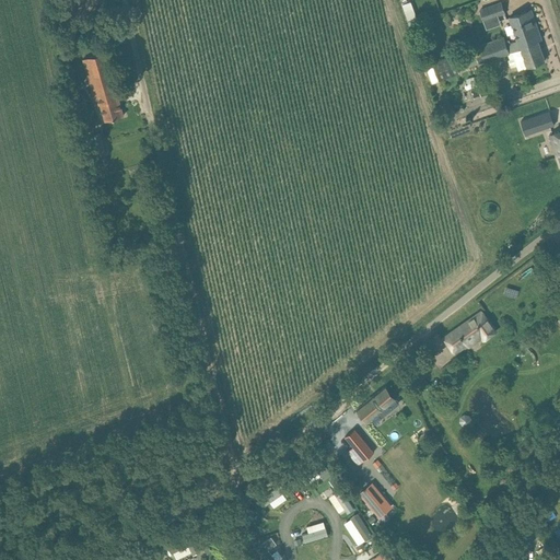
[(49,0),(51,6),(55,23),(59,22),(56,4),(55,1),(57,0),(49,0)]
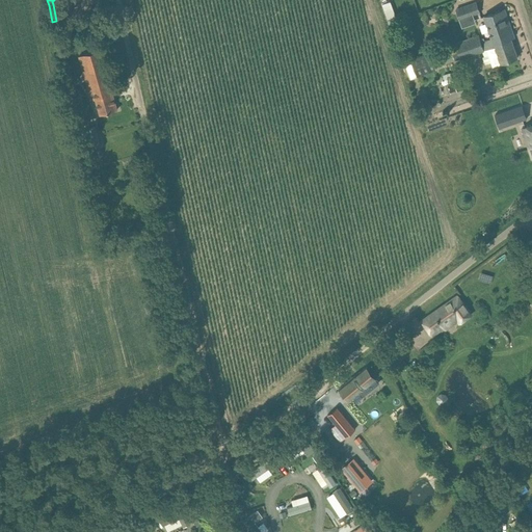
[(475,3),(456,10),(460,20),(478,12),(475,3)]
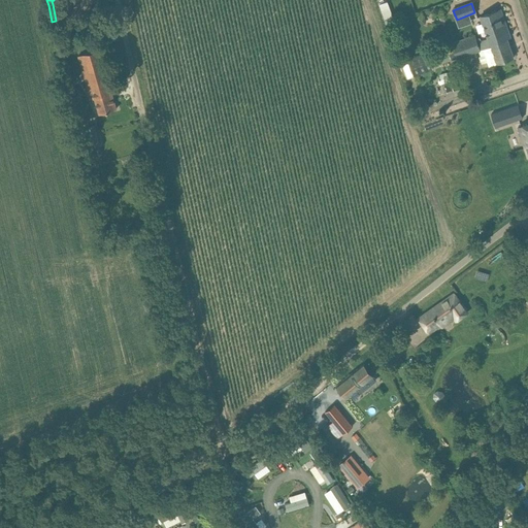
[(488,37),(508,31),(501,9),(481,17),(488,37)]
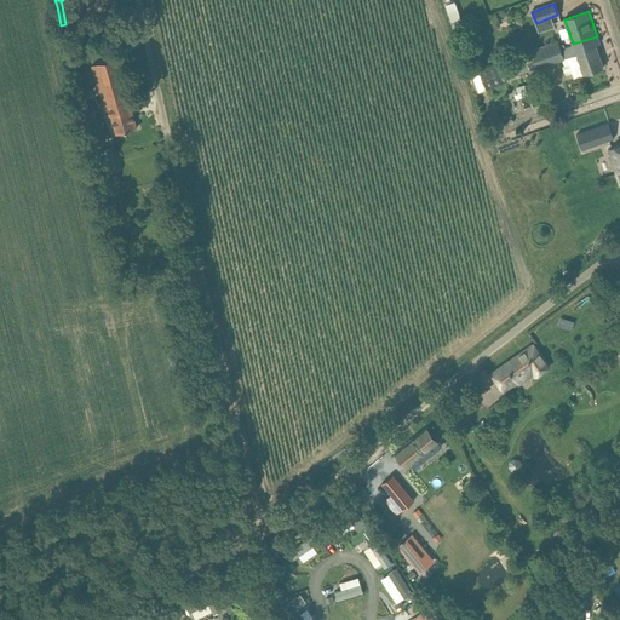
[(468,30),(464,19),(452,23),(455,34),(468,30)]
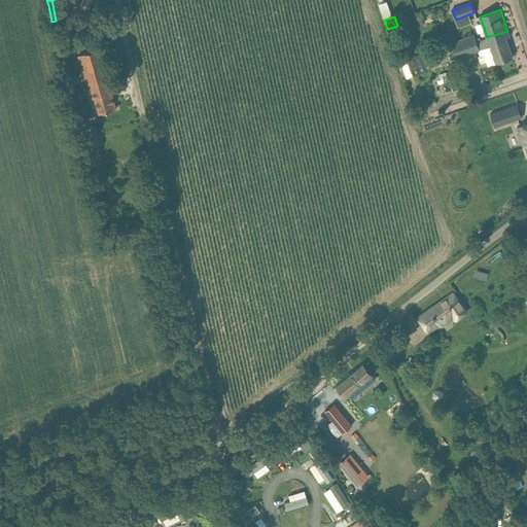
[(451,43),(453,49),(448,51),(451,60),(456,58),(456,59),(458,58),(482,49),(487,66),(503,61),(513,58),(506,38),(510,37),(507,31),(487,37),(487,38),(480,40),(477,41),(476,39),(475,35),(451,43)]
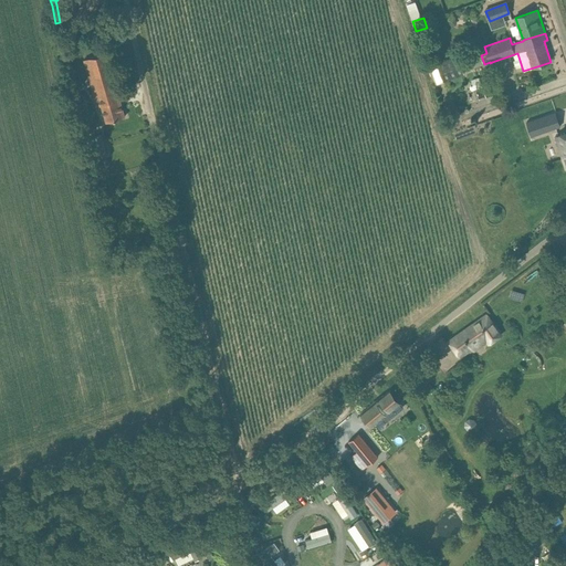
[(106,122),(114,119),(125,116),(119,100),(123,100),(109,52),(84,60),(97,106),(102,105),(106,122)]
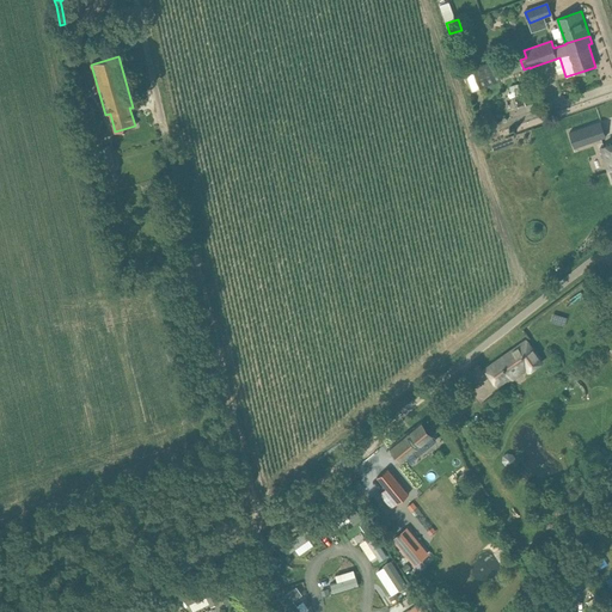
[(472,69),(465,72),(473,91),(479,89),(502,80),(495,61),(472,69)]
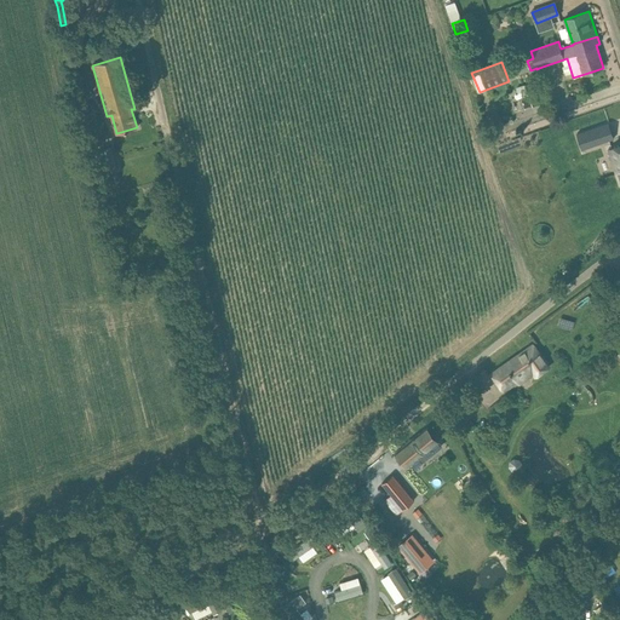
[(609,124),(586,131),(591,145),(614,138),(609,124)]
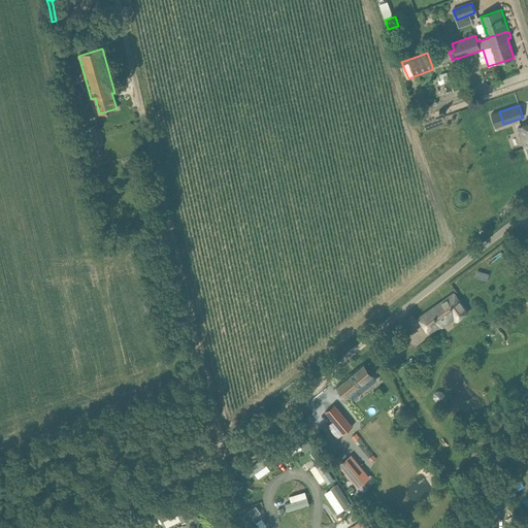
[(527,123),(521,126),(518,127),(520,132),(525,147),(527,146),(527,147),(527,151),(527,123)]
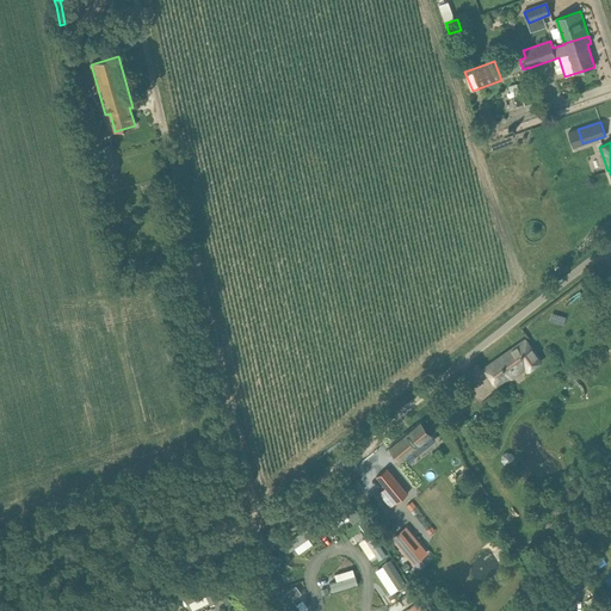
[(541,362),(532,349),(525,339),(483,368),(495,386),(510,376),(511,378),(525,369),(528,371),(541,362)]
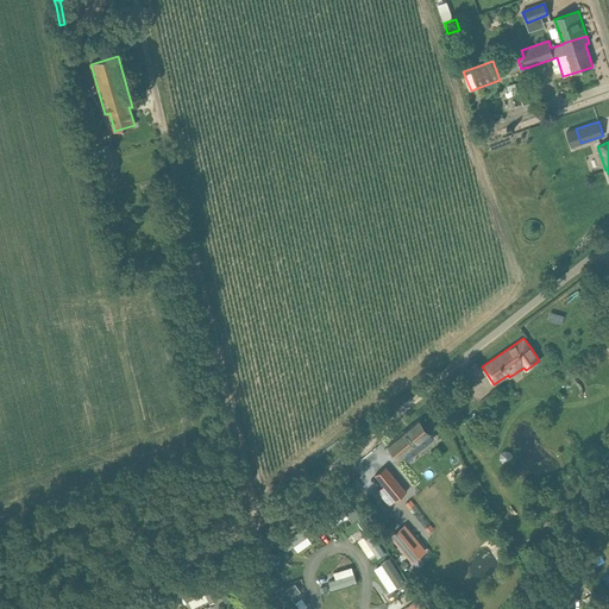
[(420,447),(433,437),(420,420),(391,444),(401,456),(416,443),(420,447)]
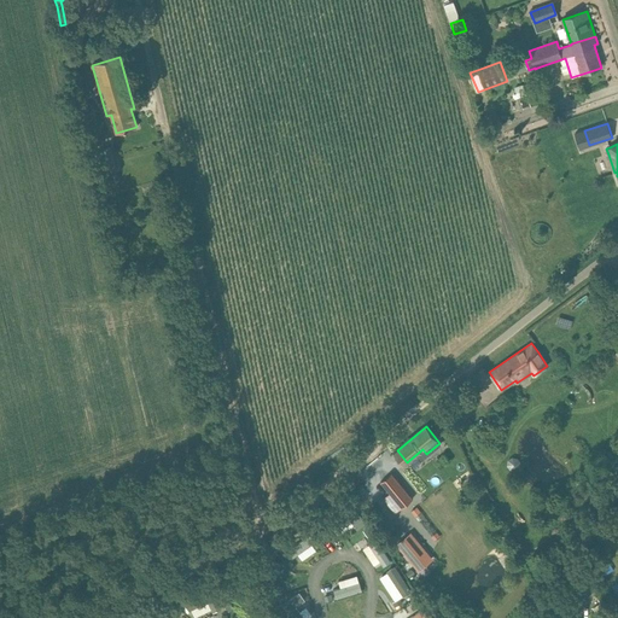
[(413,499),(391,473),(380,482),(390,494),(384,499),(395,513),(413,499)]
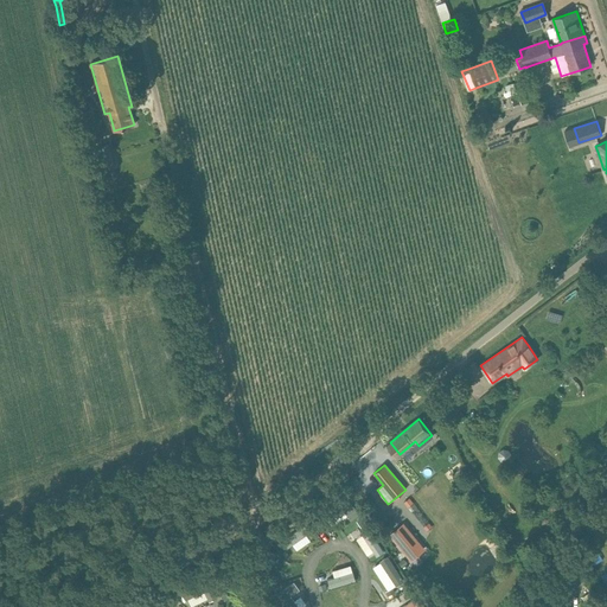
[(410,560),(423,549),(403,524),(390,535),(410,560)]
